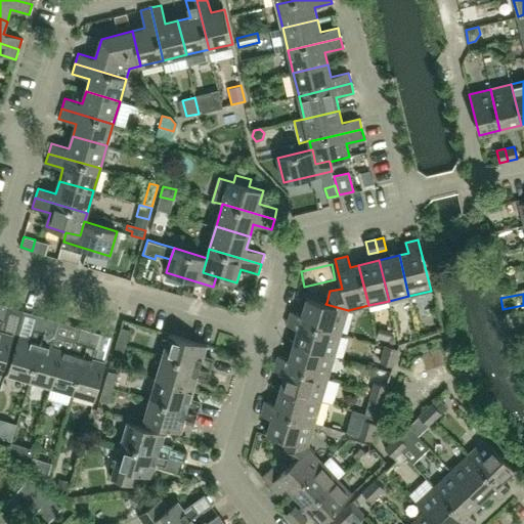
[(341,334),(348,310),(325,304),(326,303),(307,298),(303,314),(292,310),(290,318),(341,334)]
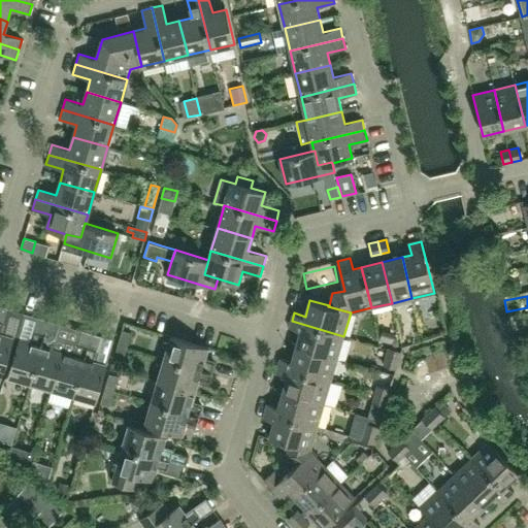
[(1,334),(8,308),(0,305),(0,381),(3,375),(13,337),(1,334)]
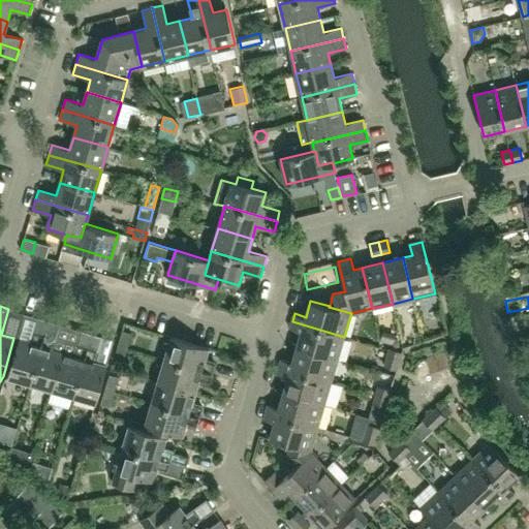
[(30,384),(49,320),(38,318),(31,343),(19,340),(7,377),(30,384)]
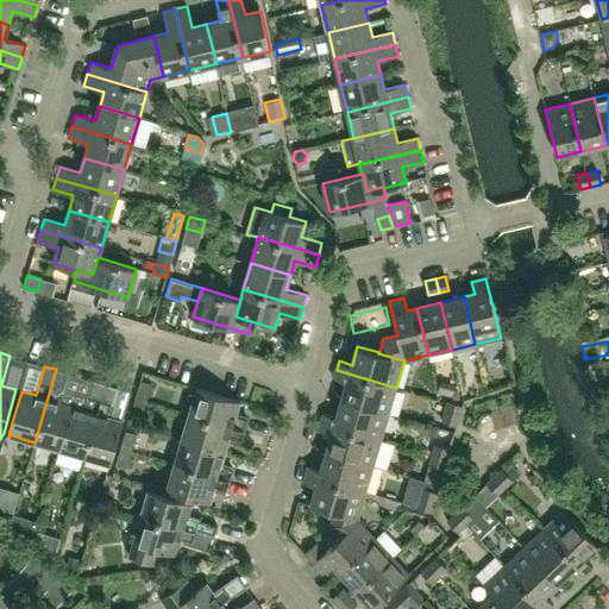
[(60,450),(73,406),(58,402),(67,372),(56,369),(35,443),(60,450)]
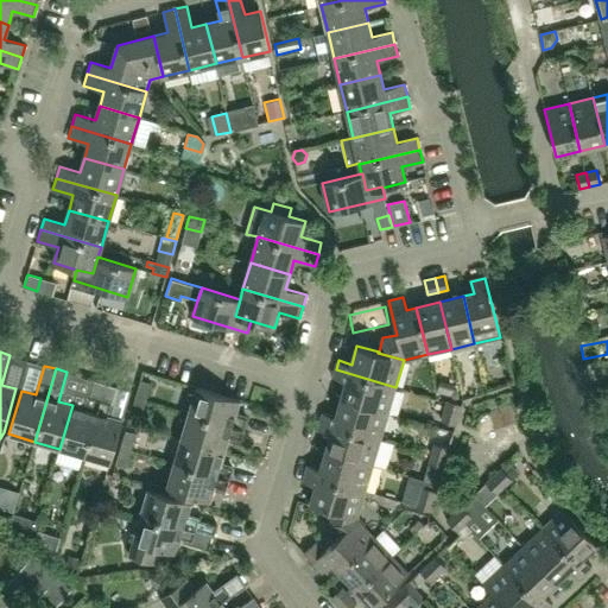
[(388,412),(396,387),(336,369),(334,378),(346,381),(341,399),(388,412)]
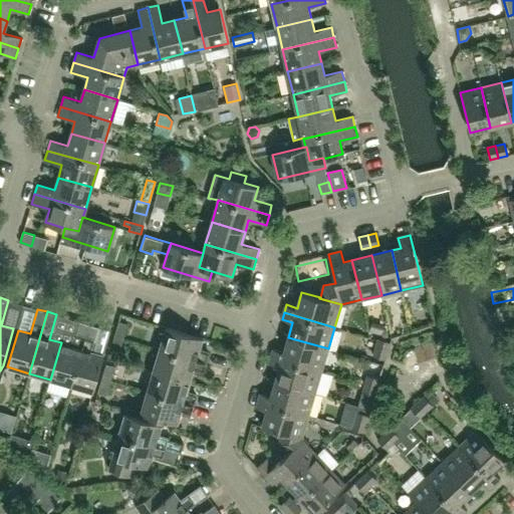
[(71,386),(89,324),(79,321),(72,346),(61,342),(50,379),(71,386)]
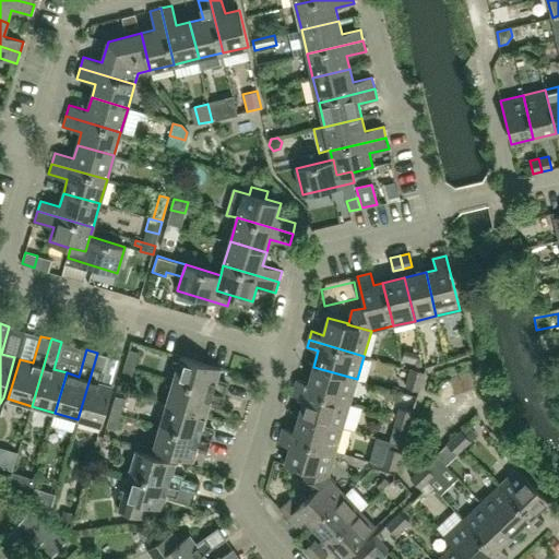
[(129,349),(125,366),(134,369),(139,353),(129,349)]
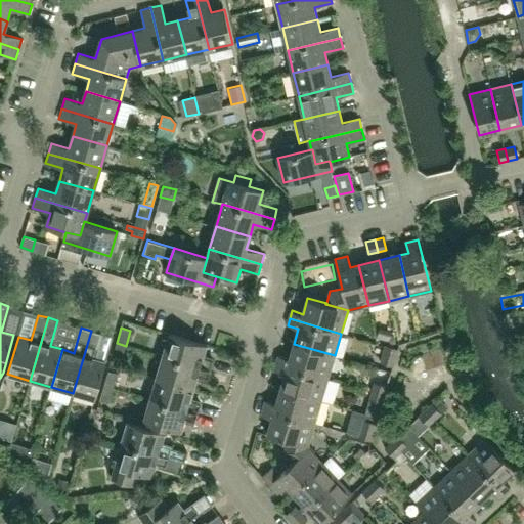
[(95,399),(105,362),(93,358),(101,334),(91,331),(73,393),(95,399)]
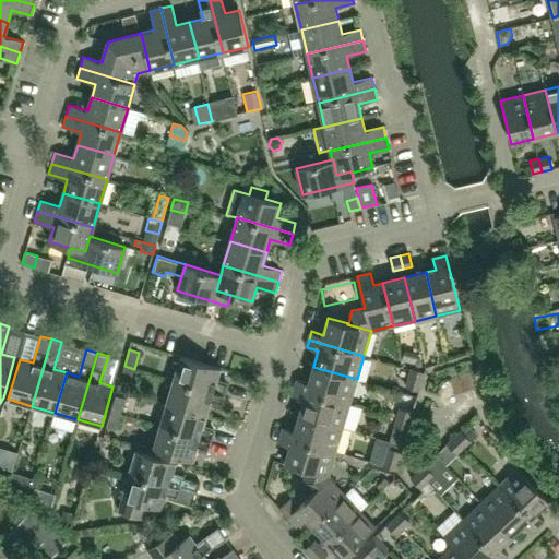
[(216,381),(219,368),(180,356),(174,380),(224,395),(227,384),(216,381)]
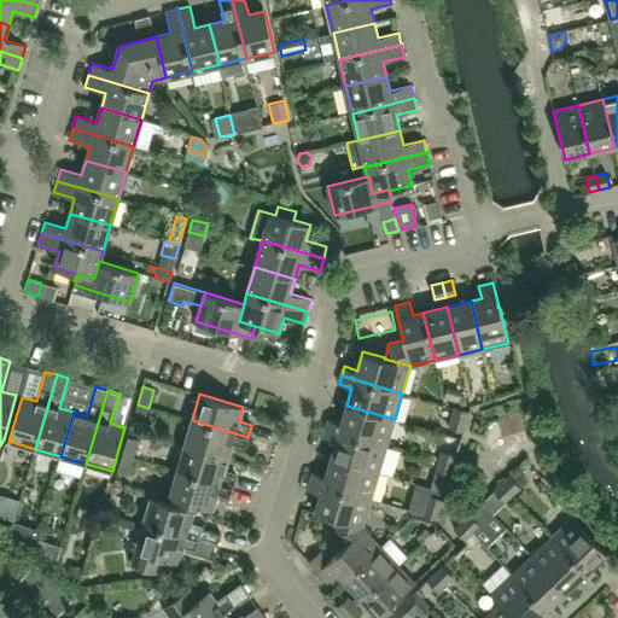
[(143,425),(149,408),(138,404),(132,421),(143,425)]
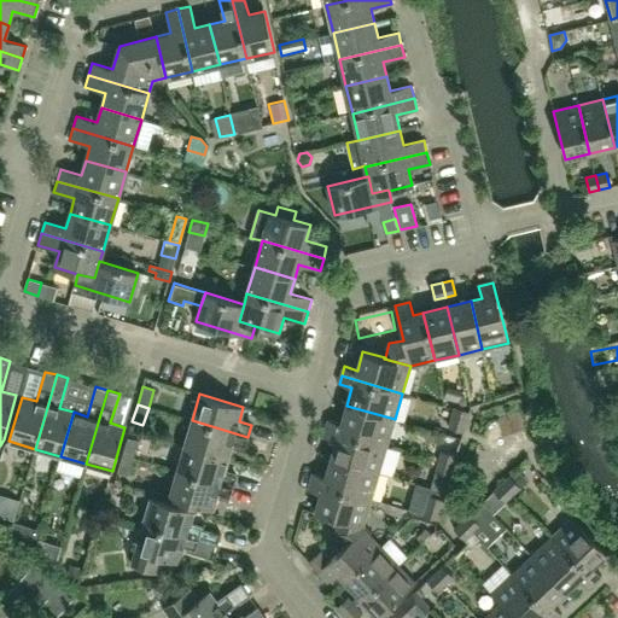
[(386,447),(395,419),(347,406),(342,424),(328,419),(326,429),(386,447)]
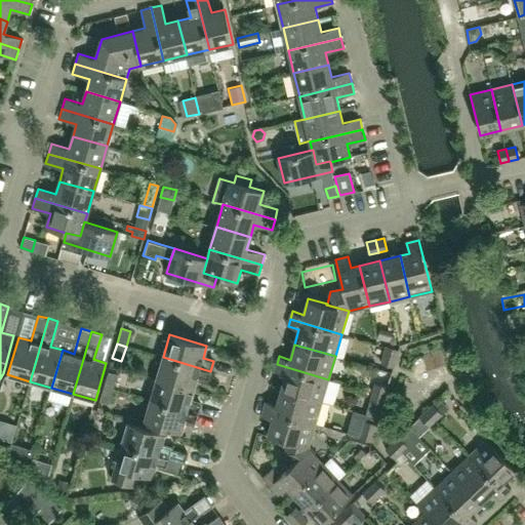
[(387,346),(385,355),(397,358),(399,350),(387,346)]
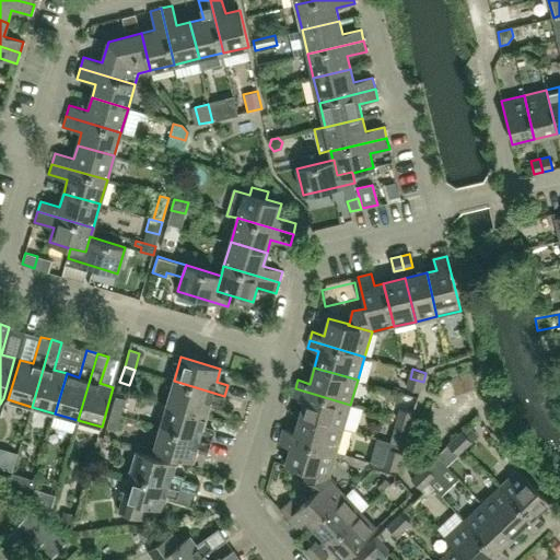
[(420,392),(423,382),(410,378),(407,387),(420,392)]
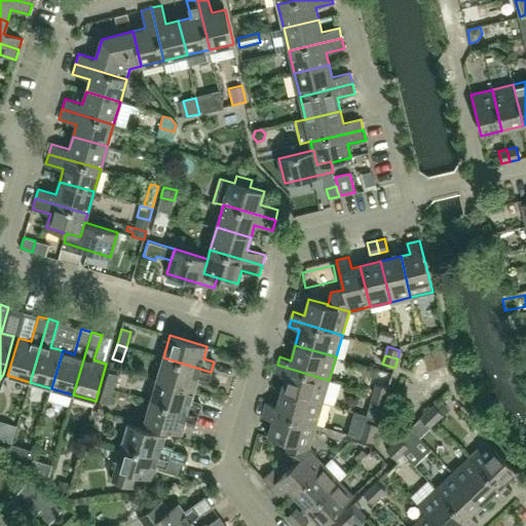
[(209,381),(211,372),(163,358),(156,379),(194,390),(197,378),(209,381)]
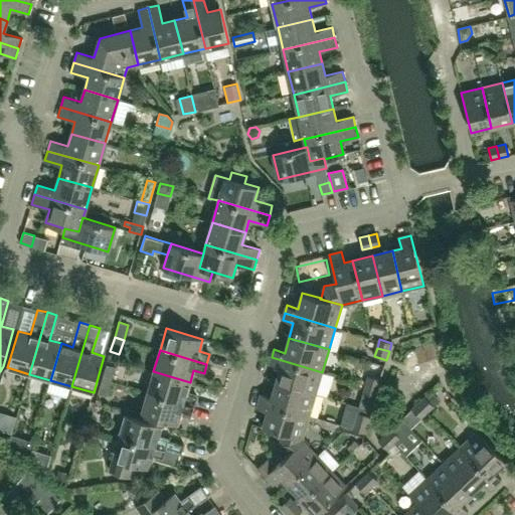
[(316,393),(322,372),(272,357),(270,364),(280,367),(276,382),(316,393)]
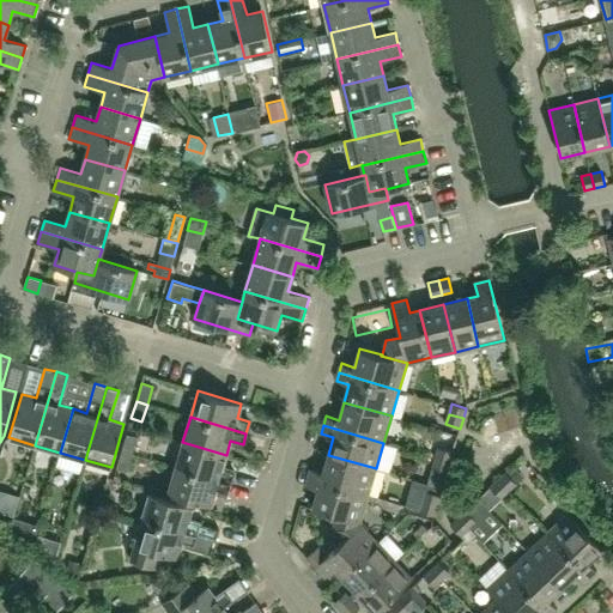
[(126,435),(121,451),(132,455),(138,437),(126,435)]
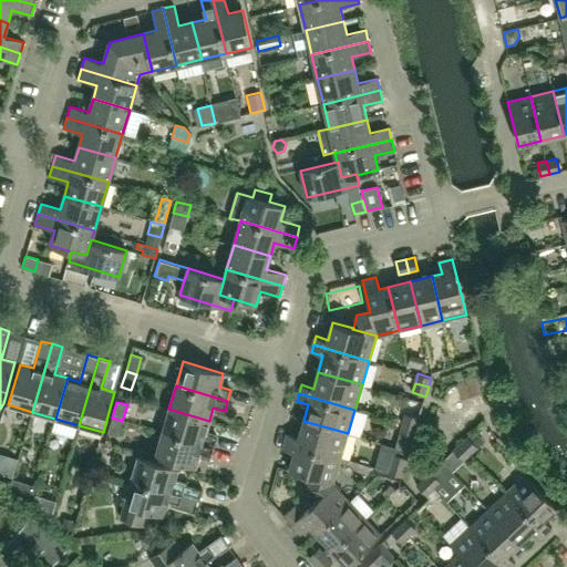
[(205,433),(209,421),(168,409),(162,432),(214,447),(217,436),(205,433)]
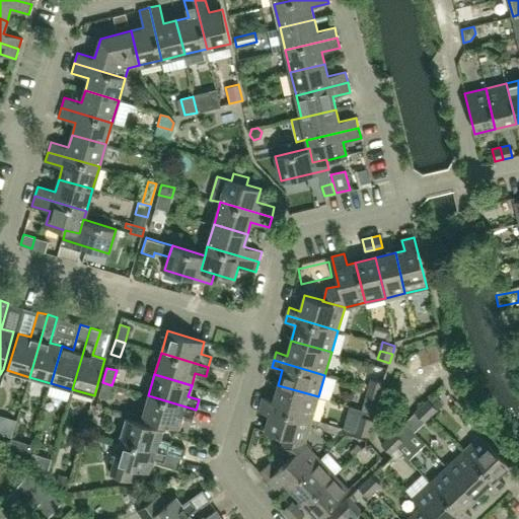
[(371,379),(369,387),(381,391),(383,382),(371,379)]
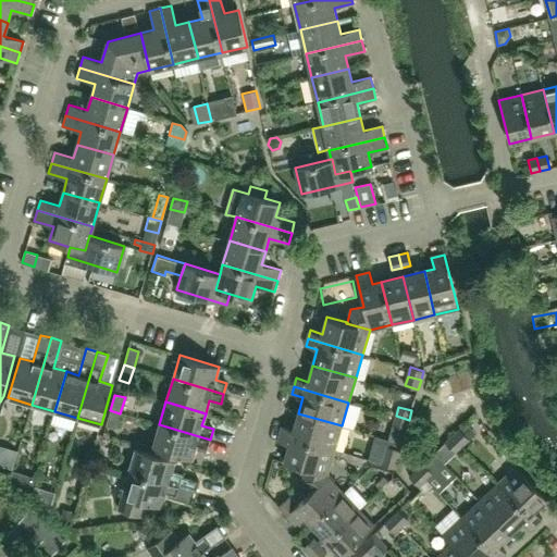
[(115,429),(120,413),(110,410),(106,426),(115,429)]
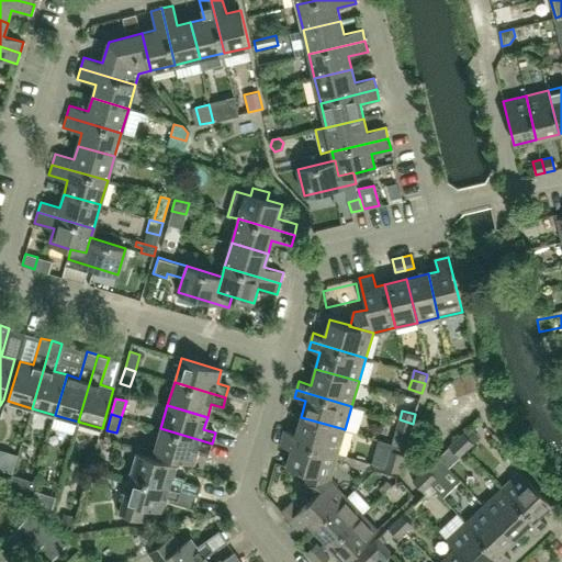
[(337,453),(345,429),(301,417),(296,433),(284,429),(282,438),(337,453)]
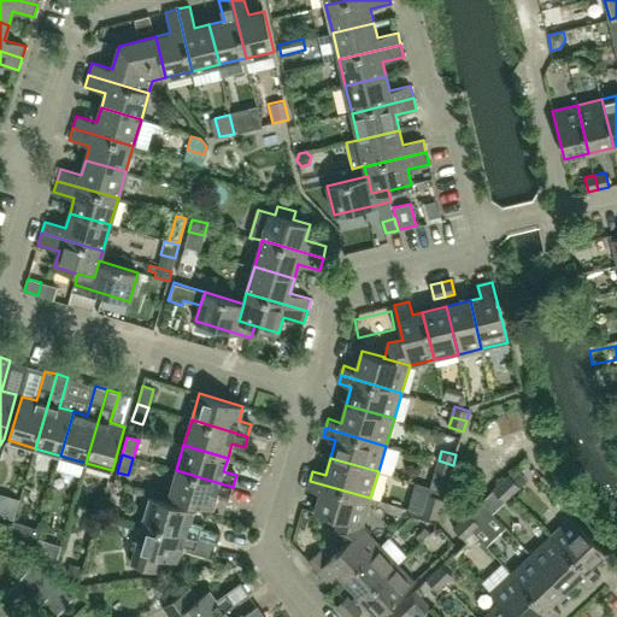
[(450,475),(453,465),(439,460),(435,471),(450,475)]
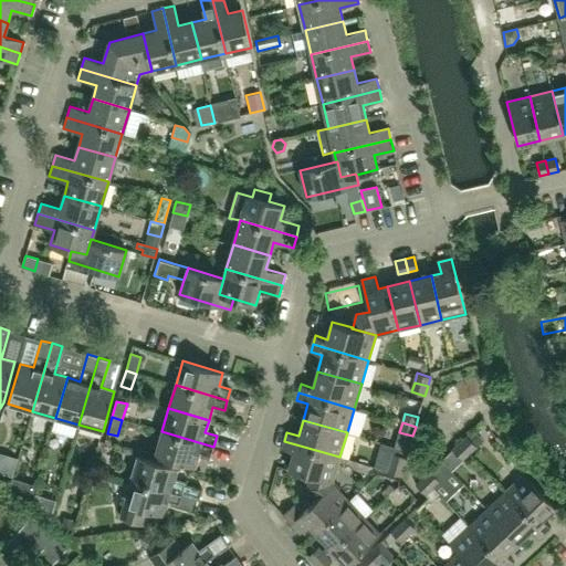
[(210,458),(213,447),(161,431),(155,456),(195,467),(199,453),(210,458)]
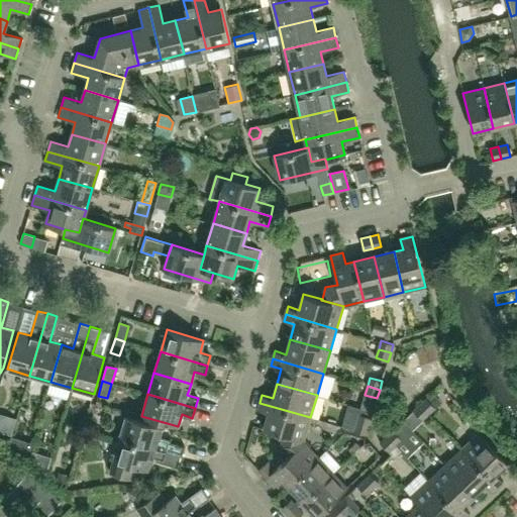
[(426,399),(420,405),(428,414),(435,408),(426,399)]
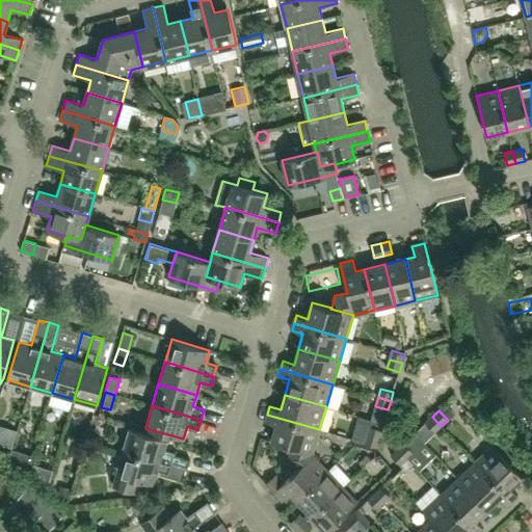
[(313,453),(319,429),(267,415),(265,422),(276,425),(271,442),(291,447),(313,453)]
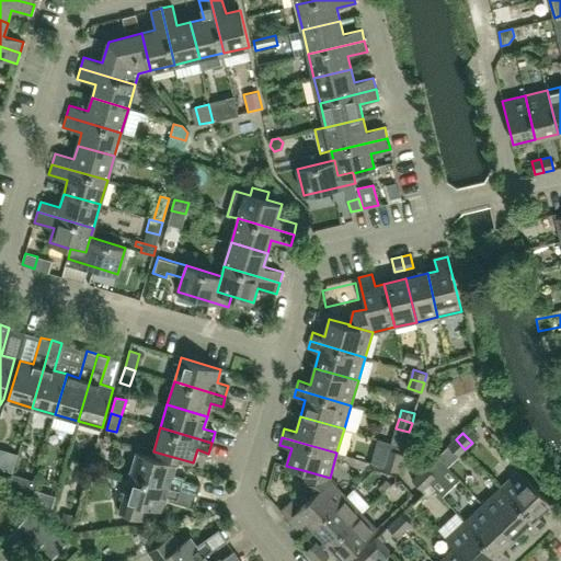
[(458,456),(465,449),(456,439),(448,446),(458,456)]
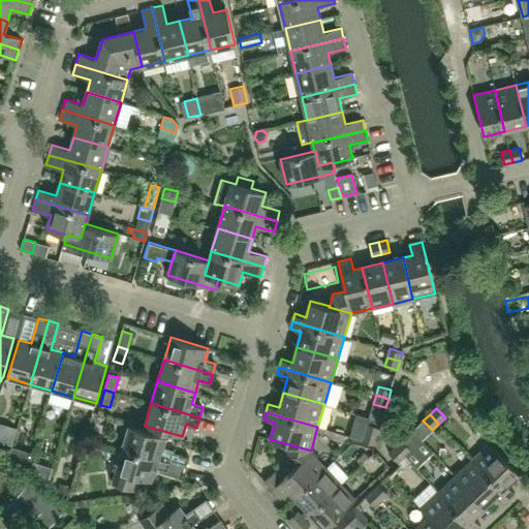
[(368,424),(365,433),(377,436),(380,427),(368,424)]
